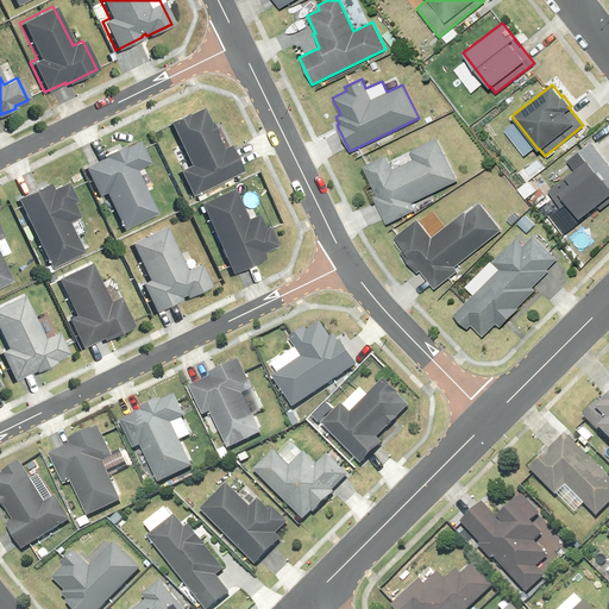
[(207,107),(173,124),(194,167),(183,171),(195,198),(246,173),(233,145),(227,149),(207,107)]
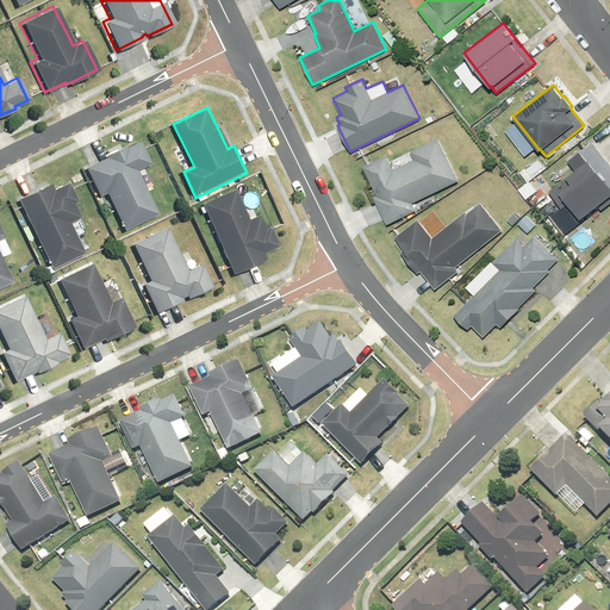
[(386,155),(362,166),(377,195),(373,197),(386,224),(416,210),(412,203),(459,180),(437,137),(410,150),(414,159),(393,169),(386,155)]
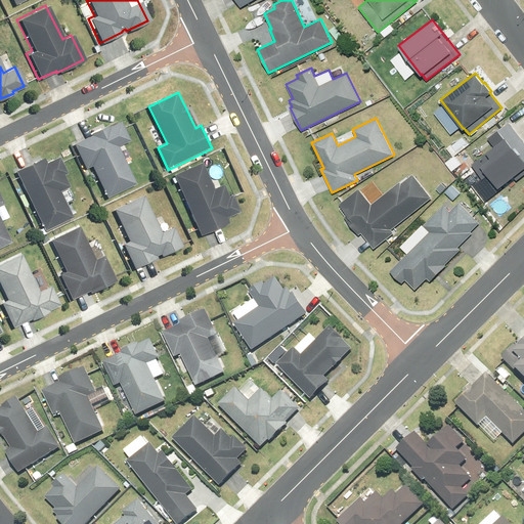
[(93,136),(76,144),(87,169),(93,167),(108,199),(138,184),(120,146),(132,141),(126,128),(123,122),(111,127),(111,126),(93,134),(93,136)]
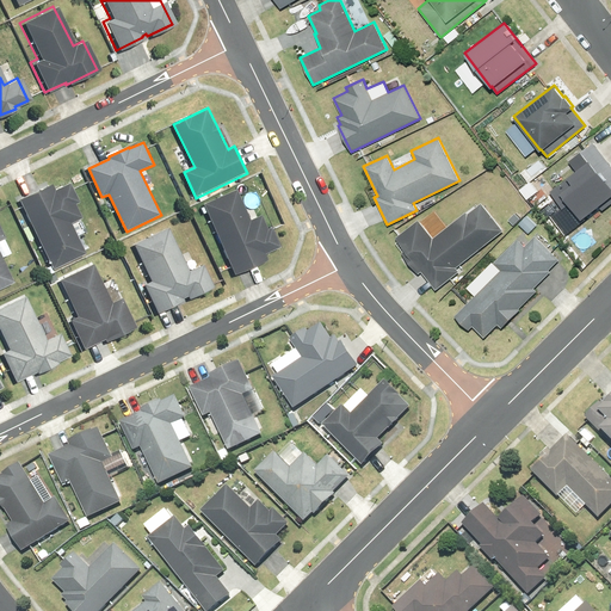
[(610,165),(593,142),(568,160),(575,170),(566,177),(571,183),(560,191),(580,218),(598,205),(602,210),(610,203),(610,165)]
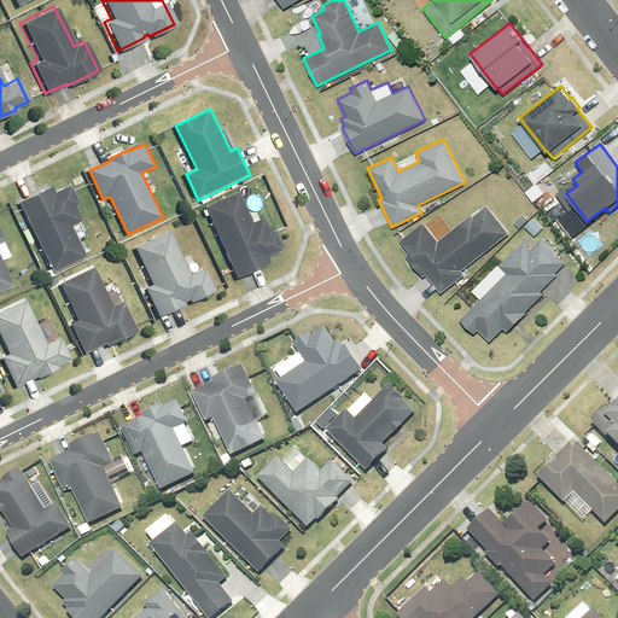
[(53,186),(19,203),(23,210),(54,273),(88,257),(74,227),(83,222),(77,208),(81,205),(75,191),(73,185),(57,193),(53,186)]
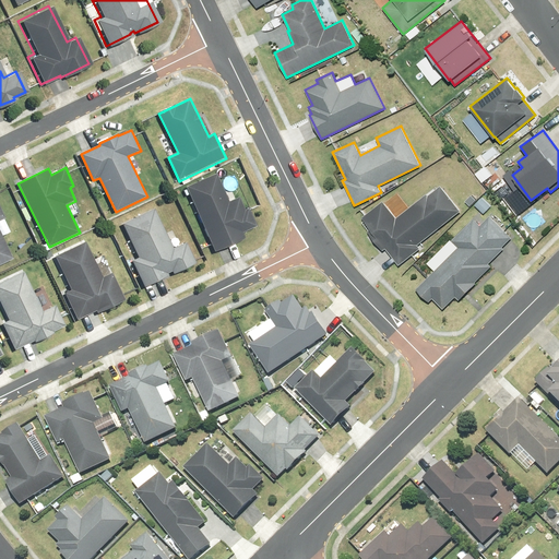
[(212,173),(181,187),(211,251),(241,237),(239,232),(252,226),(245,207),(241,210),(235,197),(225,201),(212,173)]
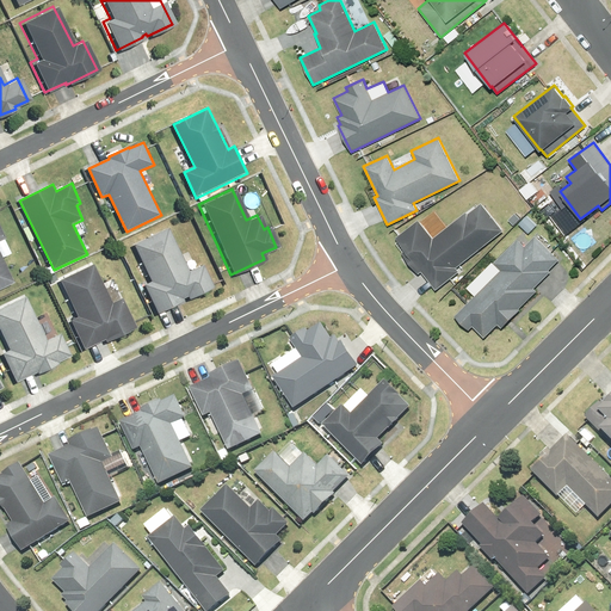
[(418,220),(395,238),(409,257),(406,259),(418,275),(421,271),(434,289),(458,271),(456,267),(503,230),(481,203),(467,213),(466,211),(432,238),(418,220)]
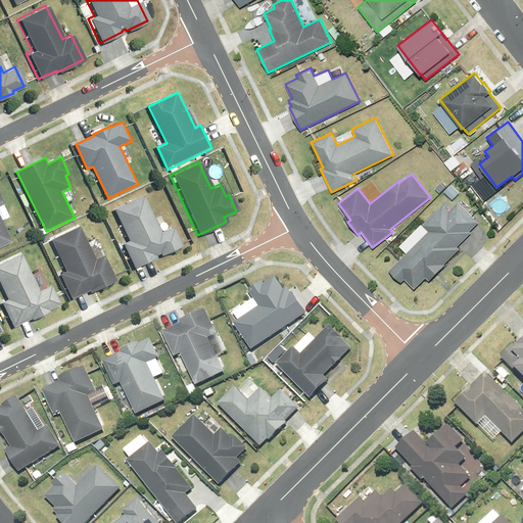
[(450,185),(444,191),(452,199),(459,193),(450,185)]
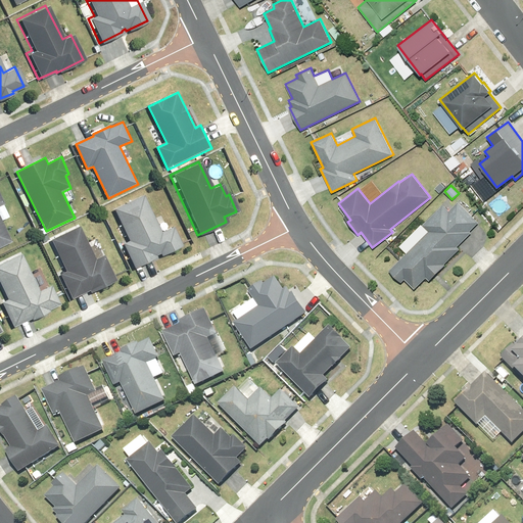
[(0,248),(13,242),(0,215),(0,206),(6,204),(0,191),(0,248)]
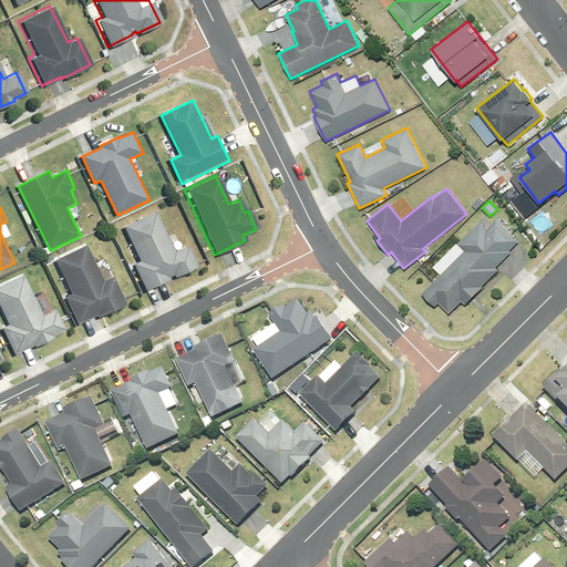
[(152,210),(120,226),(136,260),(130,264),(142,290),(167,278),(166,277),(169,275),(171,277),(195,266),(185,245),(172,251),(152,210)]
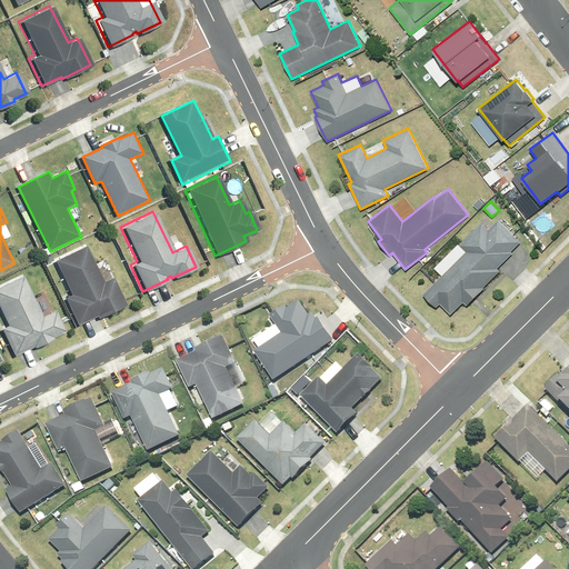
[(441,275),(423,293),(436,307),(440,303),(451,315),(463,301),(467,305),(485,288),(482,287),(499,270),(497,268),(512,252),(511,251),(520,241),(498,219),(488,229),(481,222),(459,245),(458,243),(433,267),(441,275)]
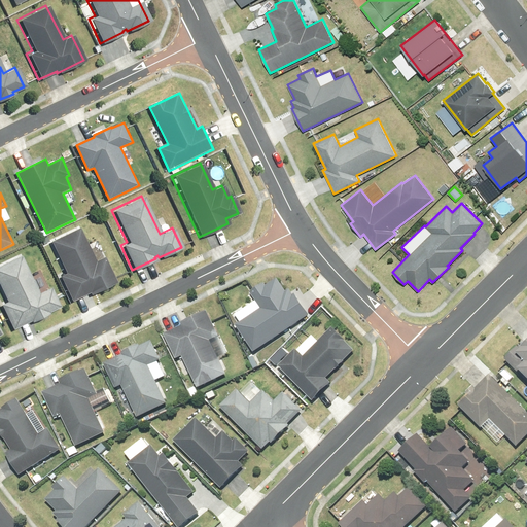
[(77,227),(47,241),(63,273),(57,276),(68,302),(86,292),(88,294),(114,282),(102,256),(93,261),(77,227)]
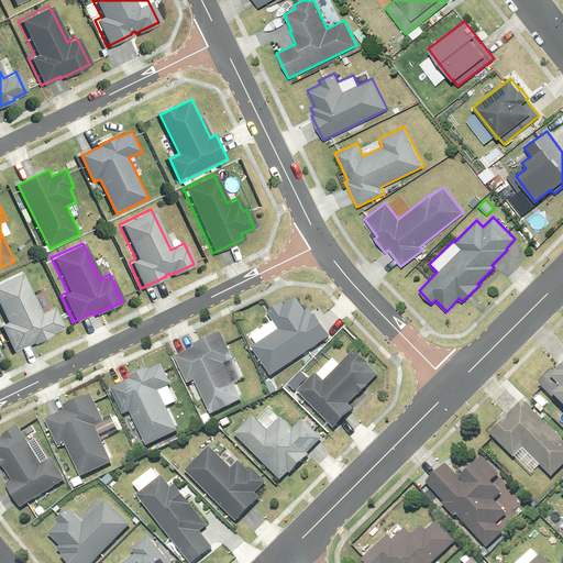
[(19,273),(0,282),(0,312),(4,322),(0,323),(0,329),(11,352),(30,343),(31,344),(51,334),(50,333),(62,328),(52,307),(39,313),(19,273)]
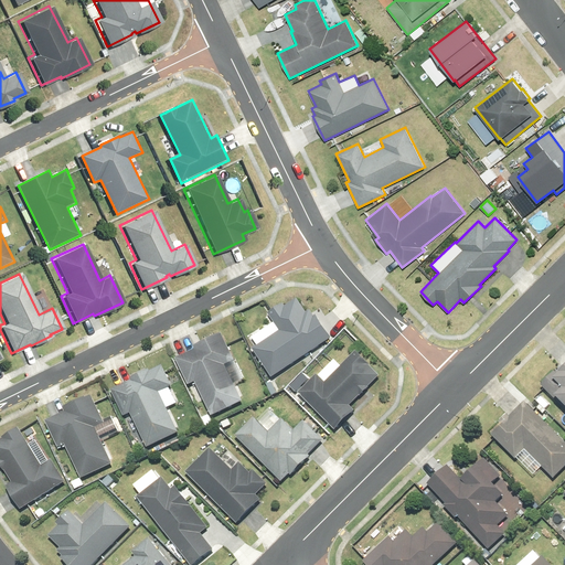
[(256,344),(252,348),(270,376),(330,337),(315,315),(313,316),(309,309),(306,311),(296,298),(284,306),(281,302),(270,310),(266,312),(273,321),(251,337),(256,344)]
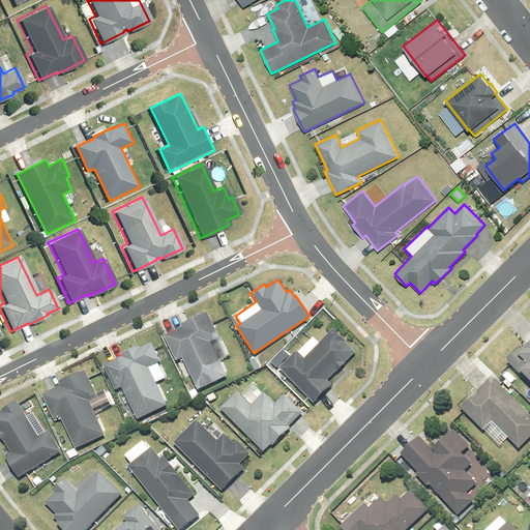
[(181,327),(164,336),(176,361),(182,359),(198,391),(227,377),(210,343),(219,339),(213,324),(207,313),(180,325),(181,327)]
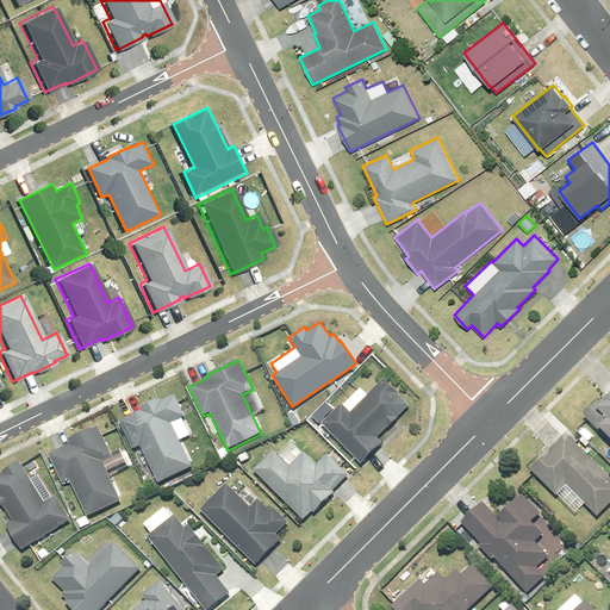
[(341,404),(321,424),(361,465),(381,443),(377,439),(388,427),(388,428),(397,419),(397,418),(409,405),(398,394),(398,393),(384,379),(367,396),(361,388),(343,406),(341,404)]
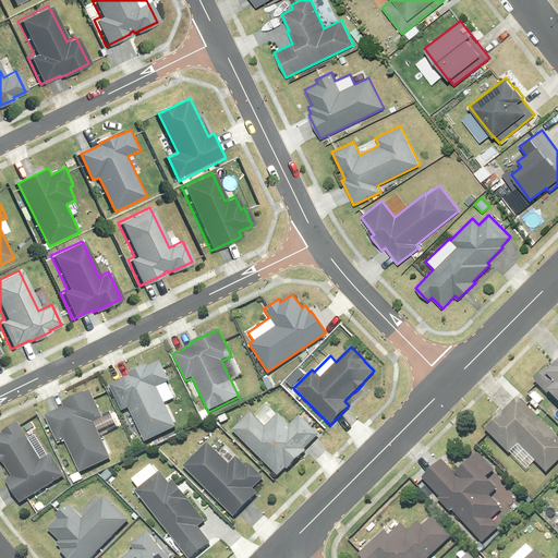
[(557,359),(548,368),(546,365),(533,378),(557,403),(557,359)]
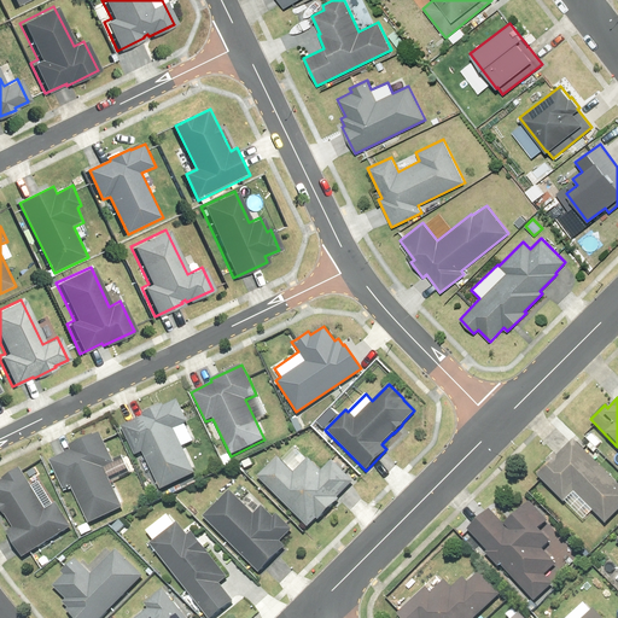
[(141,417),(121,426),(134,456),(141,453),(159,490),(194,473),(173,429),(187,423),(176,400),(163,406),(162,404),(141,414),(141,417)]
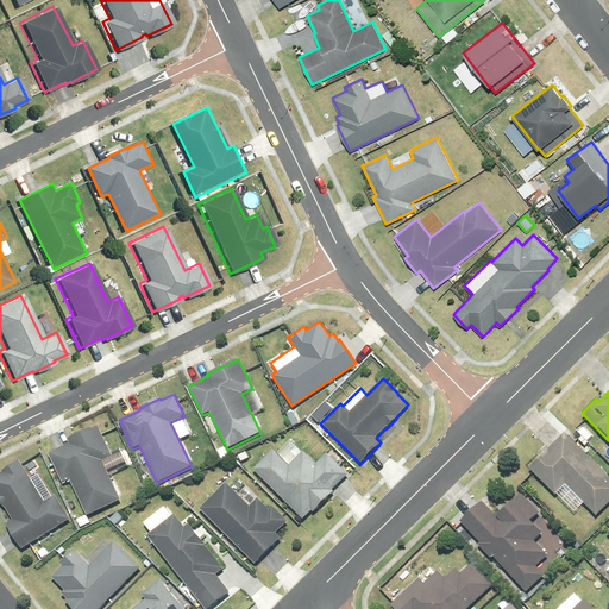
[(69,444),(48,454),(62,483),(69,479),(87,516),(120,501),(101,462),(112,457),(101,434),(98,426),(92,429),(92,428),(67,440),(69,444)]
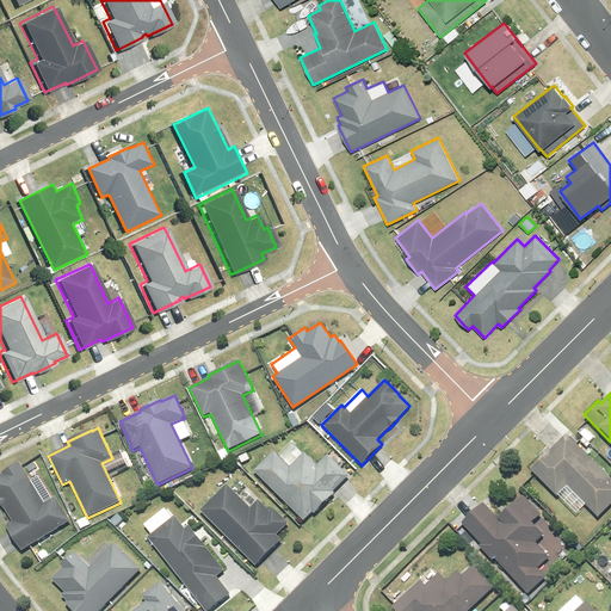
[(545,456),(531,470),(557,497),(567,487),(598,518),(610,504),(610,479),(567,434),(550,450),(547,446),(542,451),(545,456)]
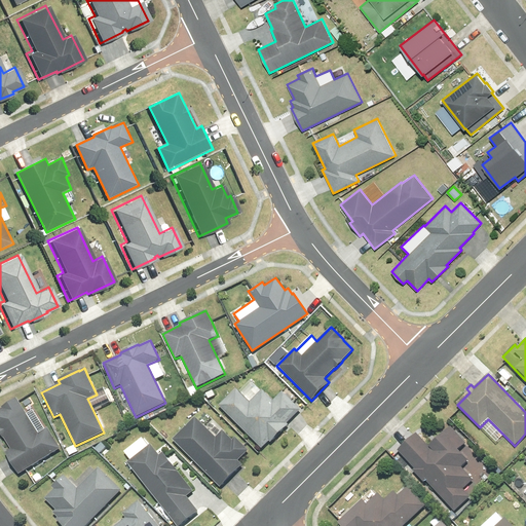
[(235,388),(218,406),(262,449),(269,441),(270,443),(288,425),(287,423),(300,410),(283,391),(273,401),(262,390),(250,403),(235,388)]
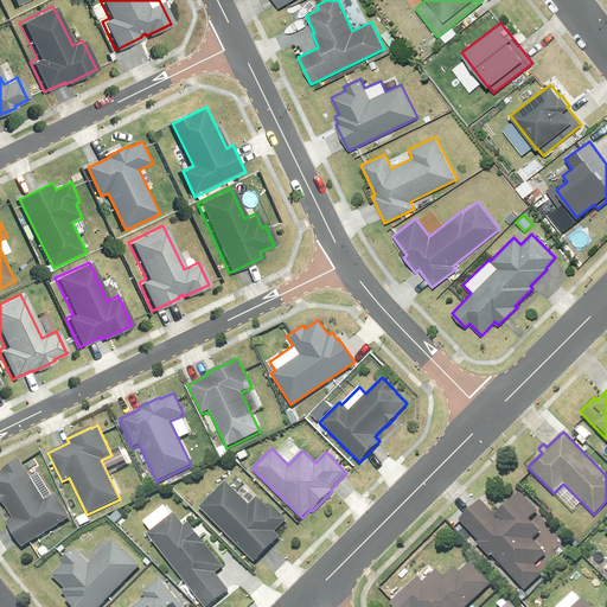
[(21,462),(19,459),(1,471),(1,472),(0,472),(0,500),(4,508),(5,506),(12,518),(6,523),(21,548),(70,518),(55,493),(44,500),(21,462)]
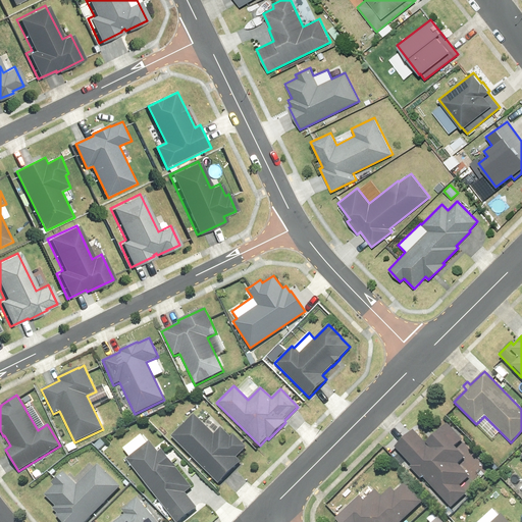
[(193,414),(170,436),(218,484),(241,462),(237,458),(247,448),(233,434),(230,436),(221,427),(214,434),(193,414)]
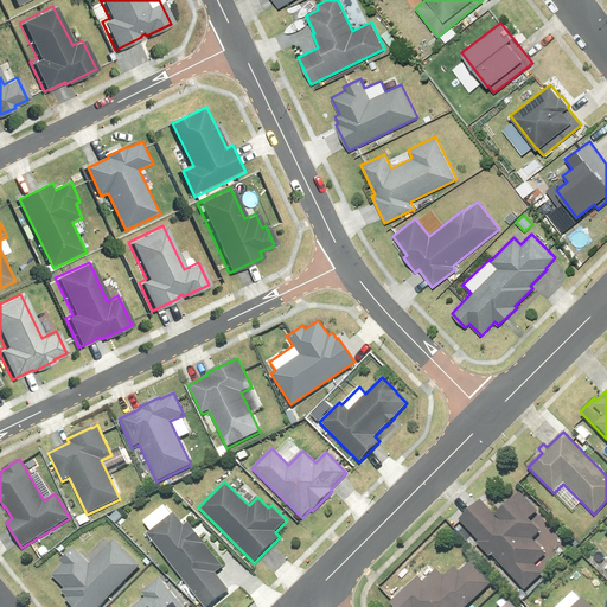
[(480,500),(458,521),(478,541),(475,543),(490,557),(491,556),(524,592),(543,574),(535,564),(545,555),(532,540),(540,532),(529,519),(537,512),(519,492),(494,516),(480,500)]
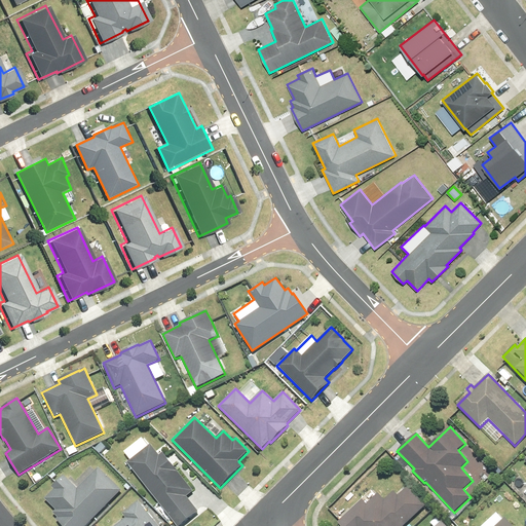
[(130,460),(126,463),(176,525),(180,525),(198,512),(186,497),(193,492),(162,453),(159,456),(150,445),(148,447),(142,439),(123,452),(130,460)]
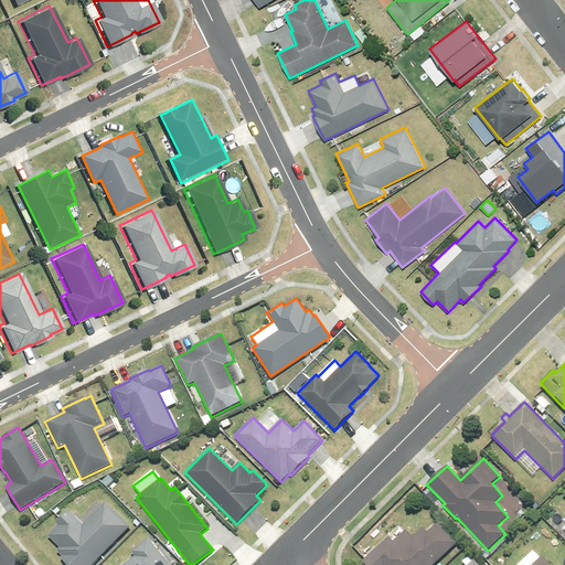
[(510,491),(500,500),(509,511),(520,501),(510,491)]
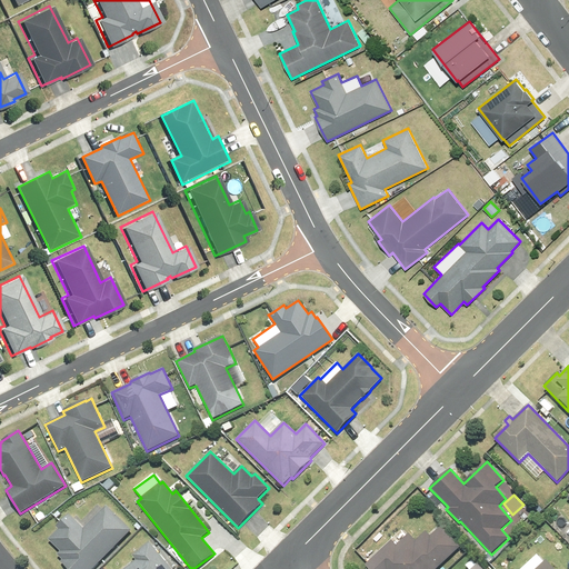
[(58,528),(48,539),(60,550),(57,553),(61,559),(60,561),(68,568),(91,568),(131,529),(106,505),(82,528),(68,513),(60,521),(56,526),(58,528)]
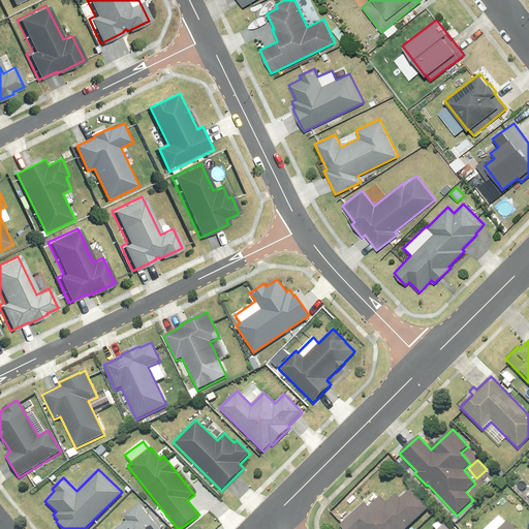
[(364,503),(339,526),(342,528),(406,528),(428,509),(410,490),(400,499),(396,495),(386,503),(380,496),(368,507),(364,503)]
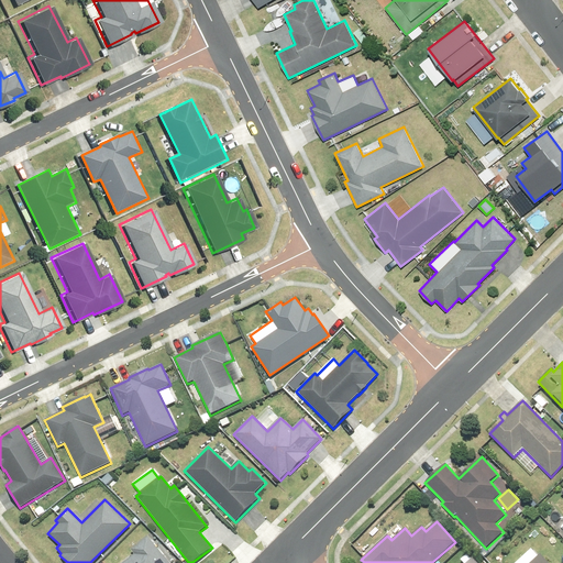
[(123,562),(168,562),(147,537),(130,550),(134,555),(123,562)]
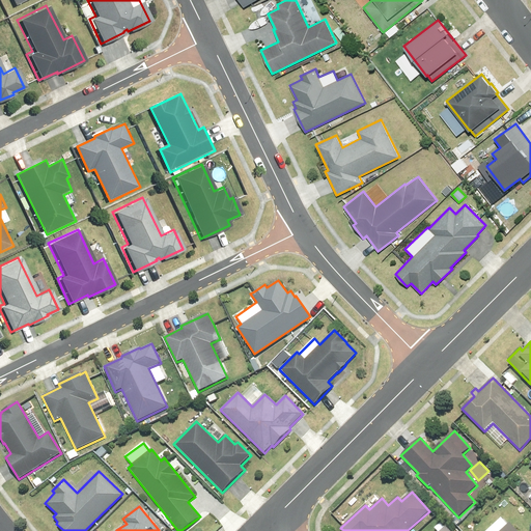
[(515,530),(509,523),(507,525),(501,518),(486,530),(515,530)]
